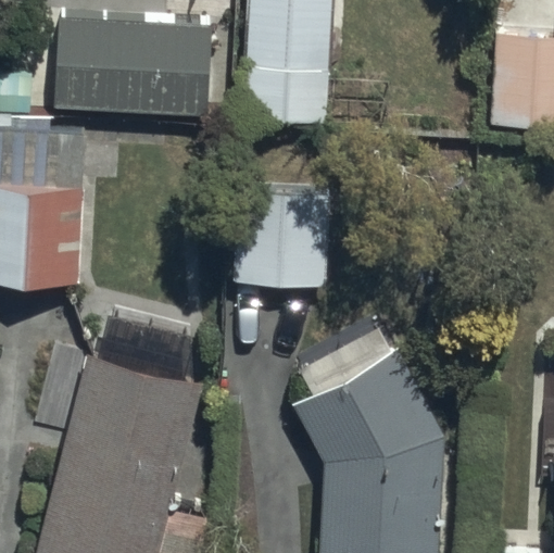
[(331,0),(243,0),(239,120),(327,124),(331,0)]
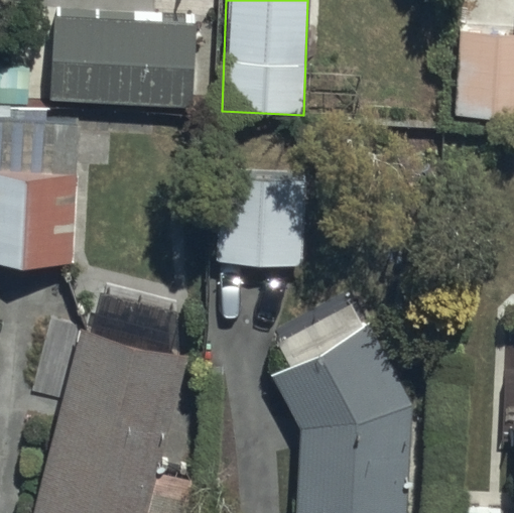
[(196,28),(53,24),(51,101),(194,105),(196,28)]
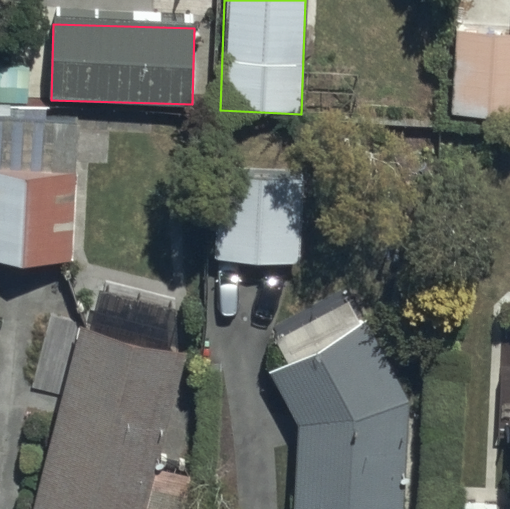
[(509,33),(456,31),(452,116),(509,119),(509,33)]
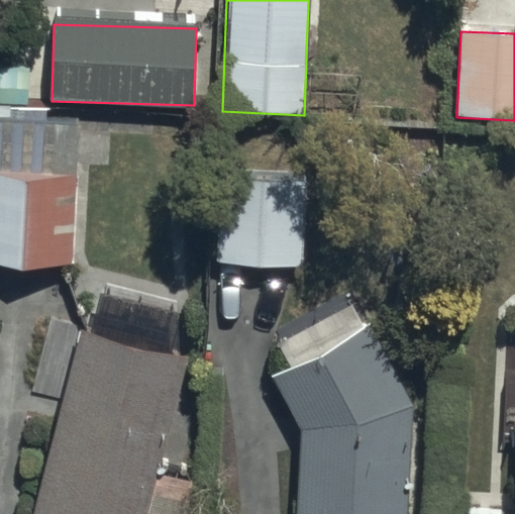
[(0,263),(72,267),(76,176),(78,128),(0,124),(0,263)]
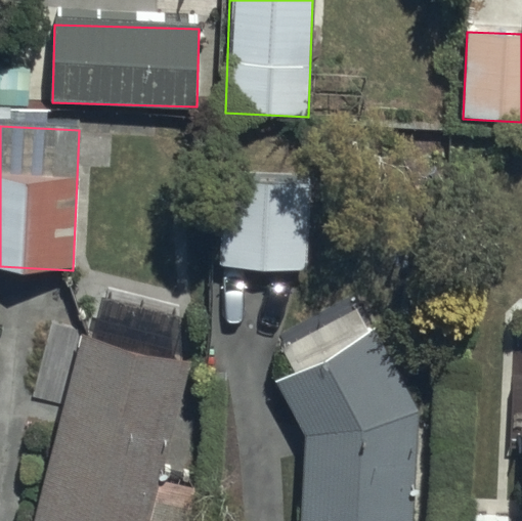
[(223,183),(219,266),(310,270),(314,187),(223,183)]
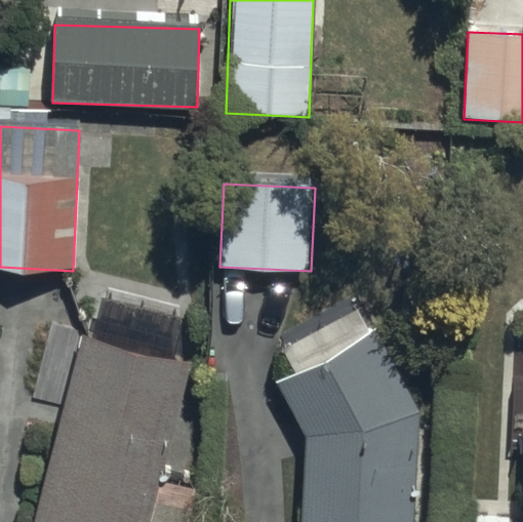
[(356,311),(282,351),(295,374),(279,384),(307,435),(302,521),(410,521),(416,411),(373,332),(369,334),(356,311)]
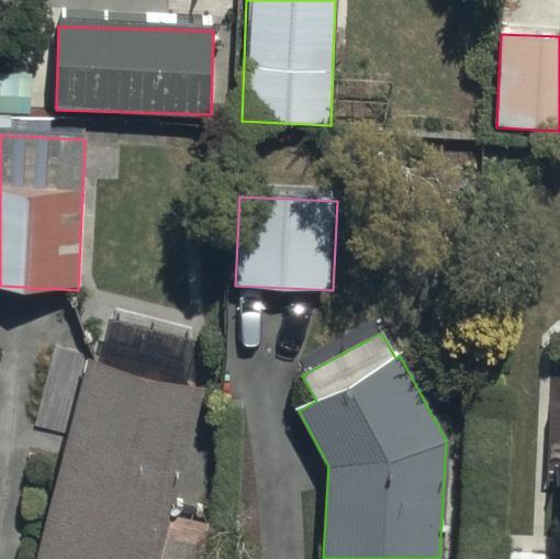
[(34,431),(66,438),(35,558),(202,558),(211,525),(175,516),(206,389),(54,350),(34,431)]
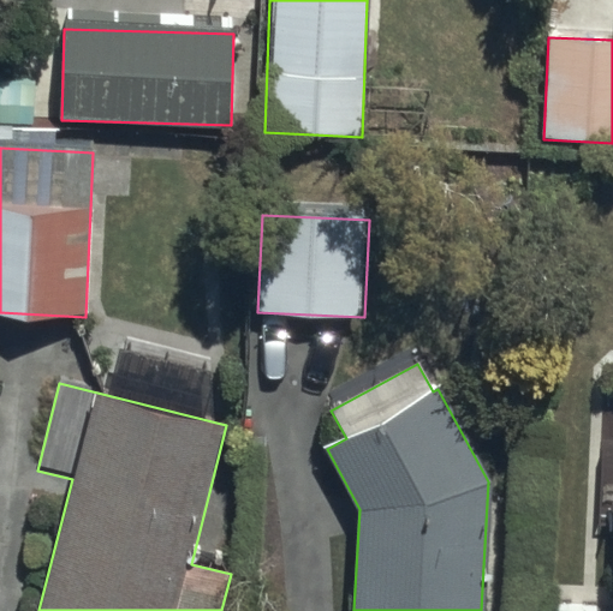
All buildings are outlined.
